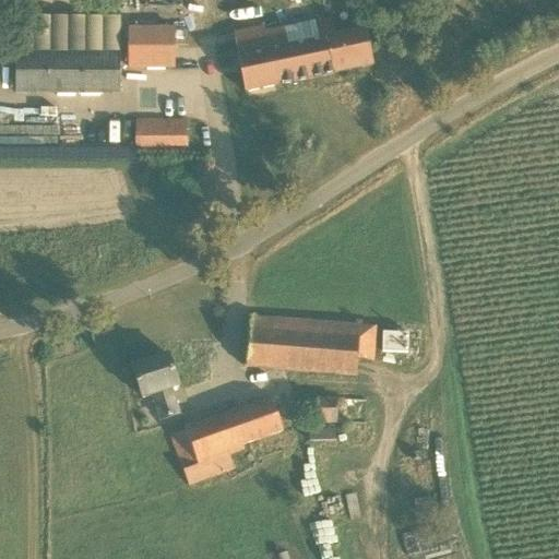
[(140,0),(141,11),(167,9),(166,0),(140,0)]
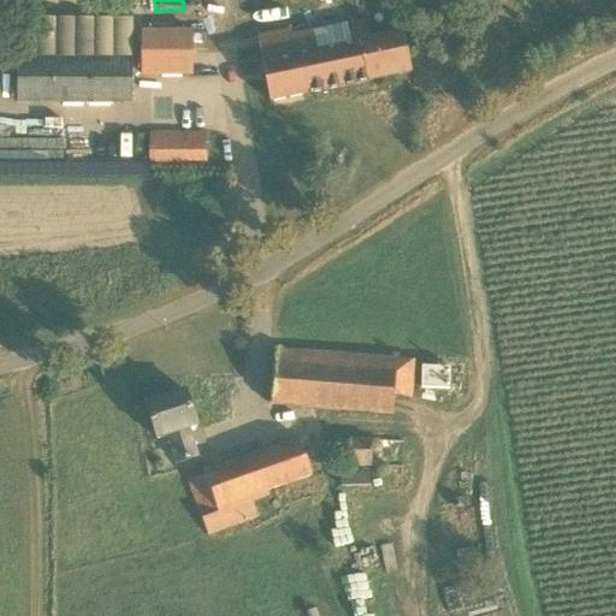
[(365,19),(258,42),(270,102),(412,73),(402,30),(369,37),(365,19)]
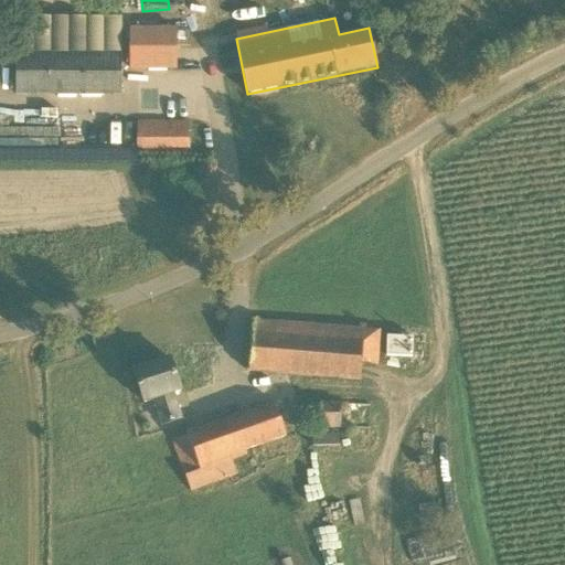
[(130,35),(129,67),(160,68),(160,51),(144,50),(144,36),(130,35)]
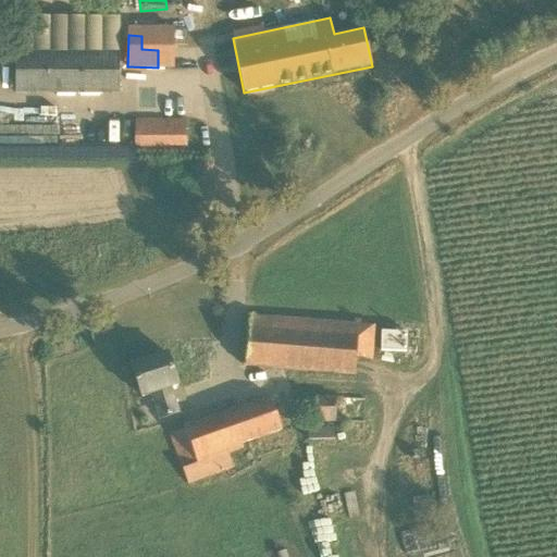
[(121,53),(23,53),(15,53),(15,93),(121,94),(121,53)]
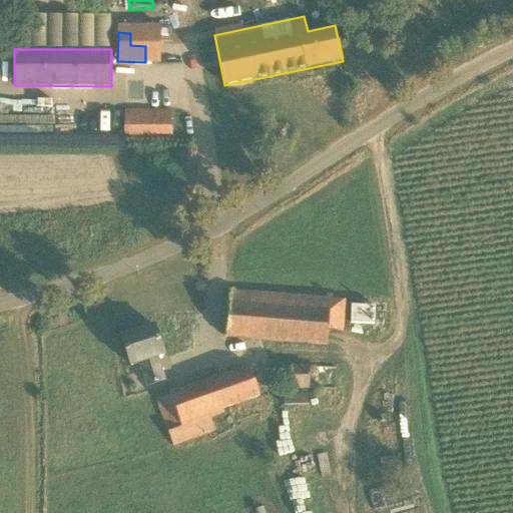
[(171,111),(124,111),(124,135),(171,135),(171,111)]
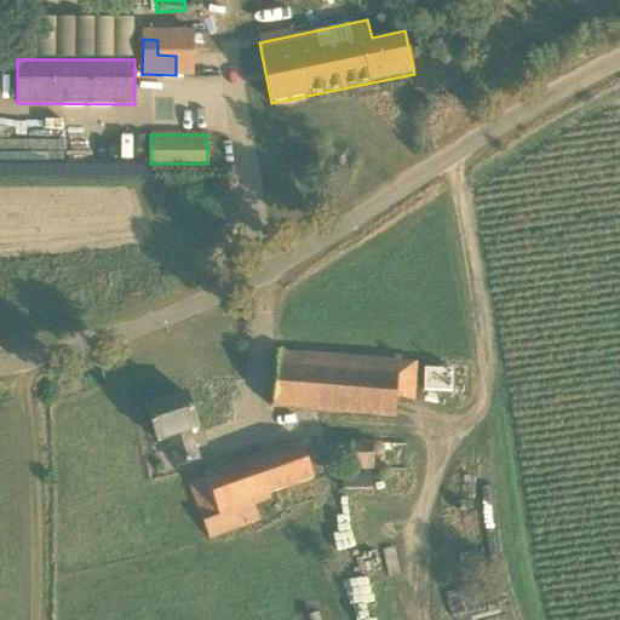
[(279,352),(274,407),(395,417),(400,362),(279,352)]
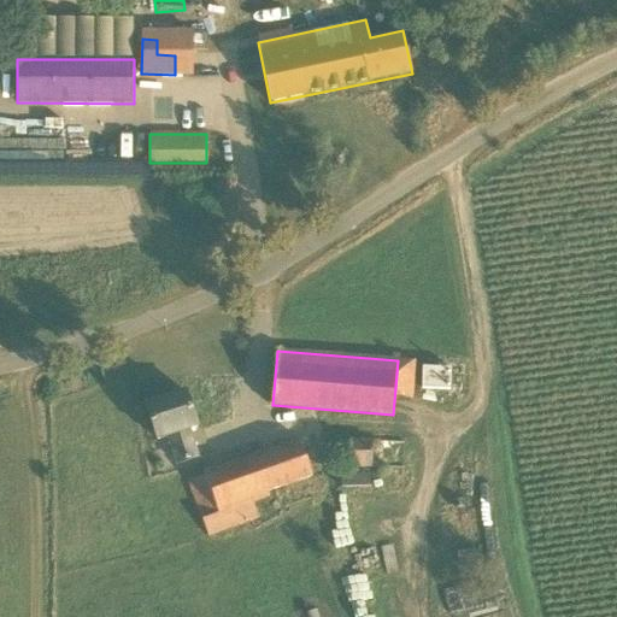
[(421,368),(422,391),(451,389),(450,366),(421,368)]
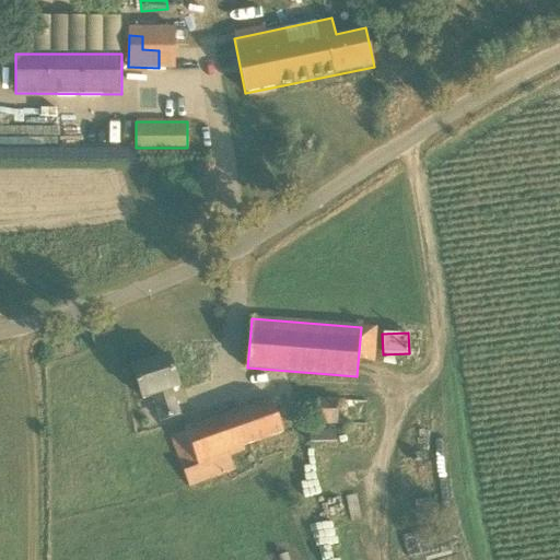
[(171,394),(179,391),(168,357),(132,368),(143,401),(152,398),(161,423),(179,417),(171,394)]
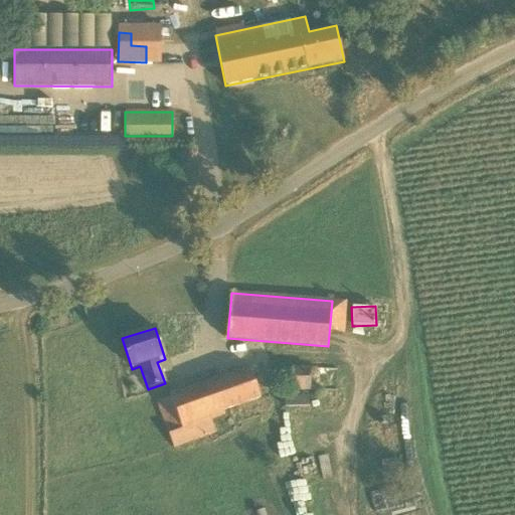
[(292,390),(310,391),(311,368),(293,367),(292,390)]
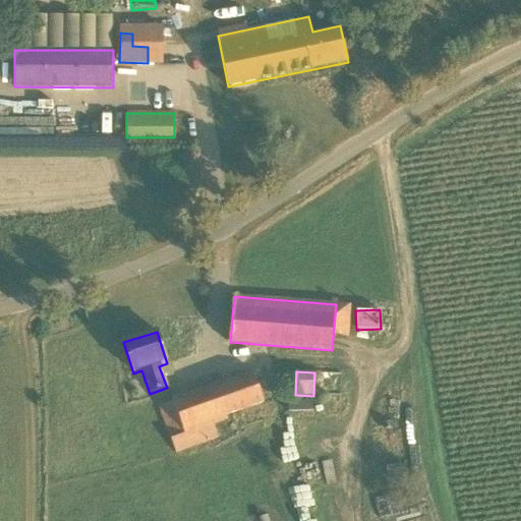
[(229,417),(267,404),(254,372),(172,401),(172,403),(160,408),(176,454),(220,438),(216,425),(231,420),(229,417)]
